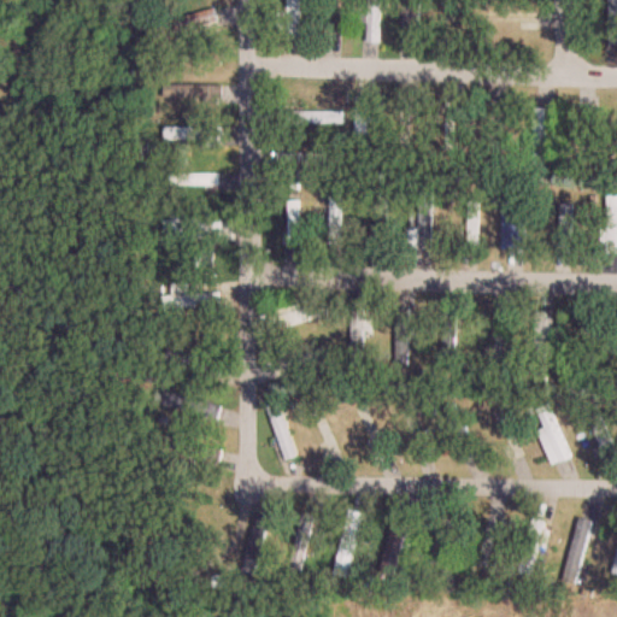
[(344,0),(330,0),(331,41),(345,41),(344,0)]
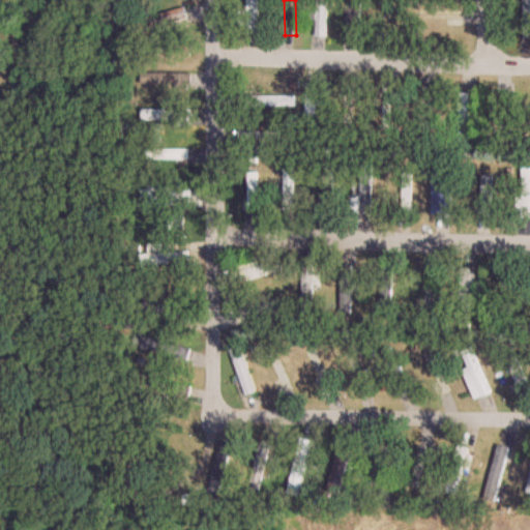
[(326,0),(315,0),(316,36),(327,36),(326,0)]
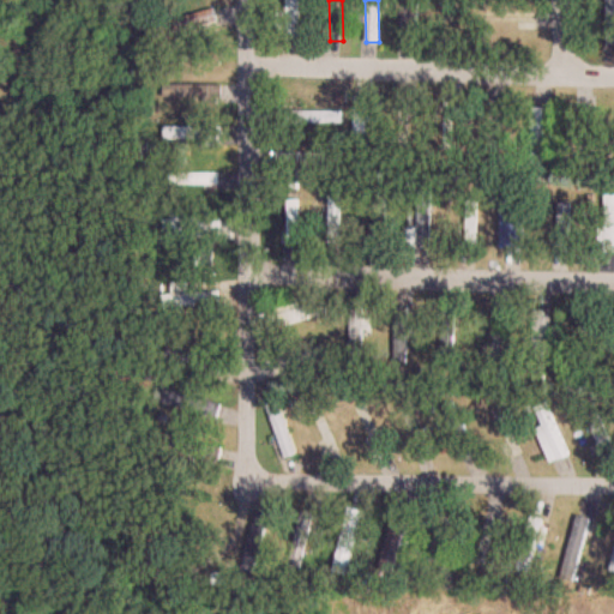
[(403,0),(403,44),(419,44),(417,0),(403,0)]
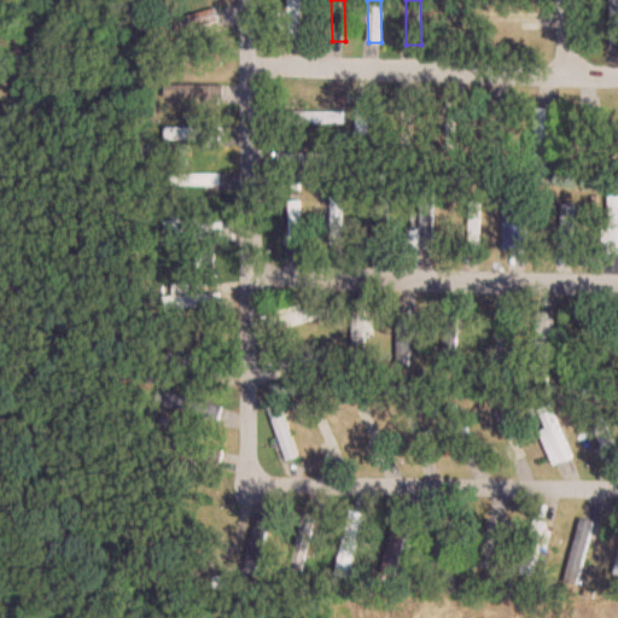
[(217,17),(213,5),(176,22),(181,34),(217,17)]
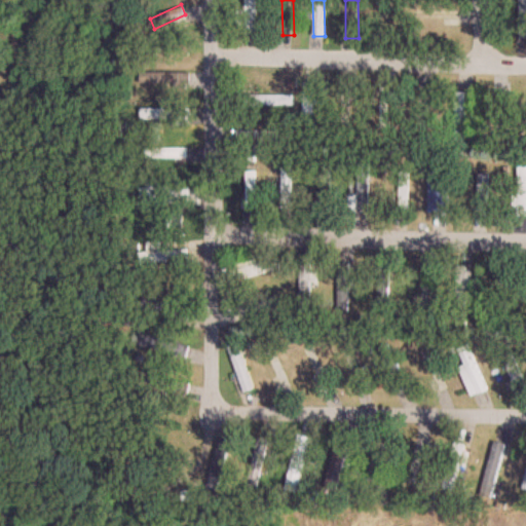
[(190,86),(190,73),(147,73),(147,86),(190,86)]
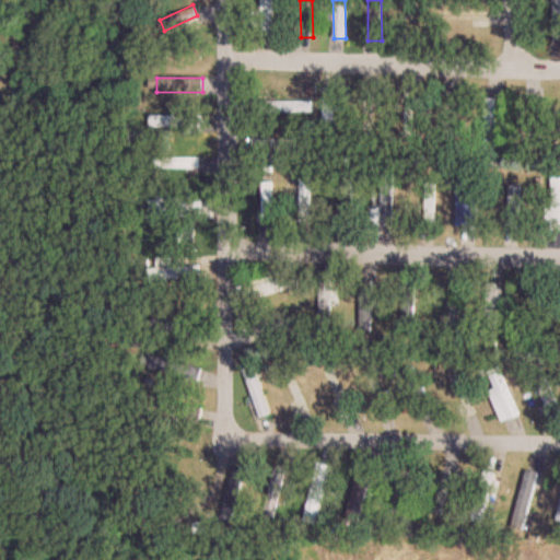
[(337,89),(323,89),(323,133),(337,133),(337,89)]
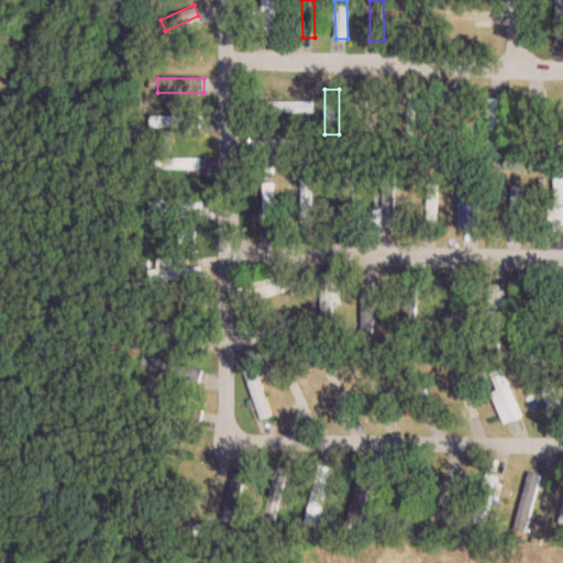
[(417,92),(405,92),(405,144),(417,144),(417,92)]
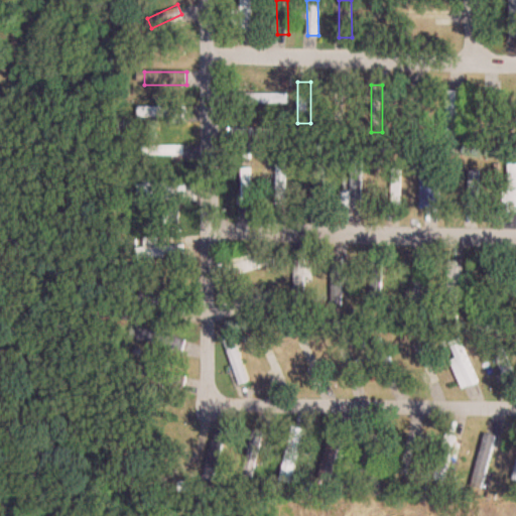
[(233,93),(233,103),(287,104),(287,94),(233,93)]
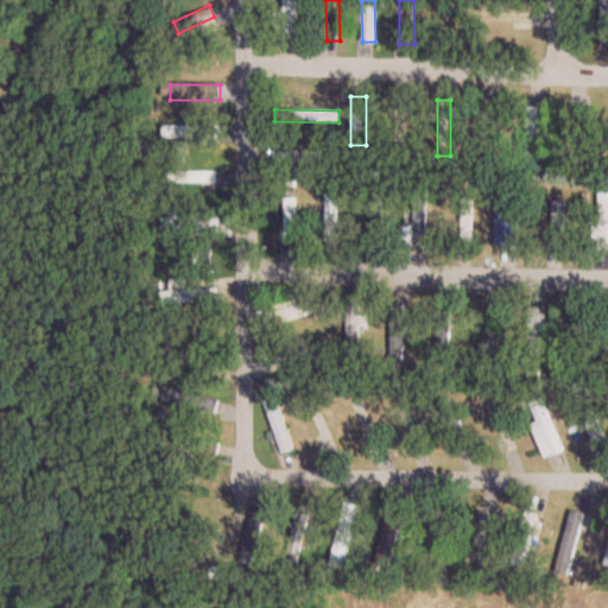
[(220,125),(162,125),(162,139),(198,139),(198,146),(220,146),(220,125)]
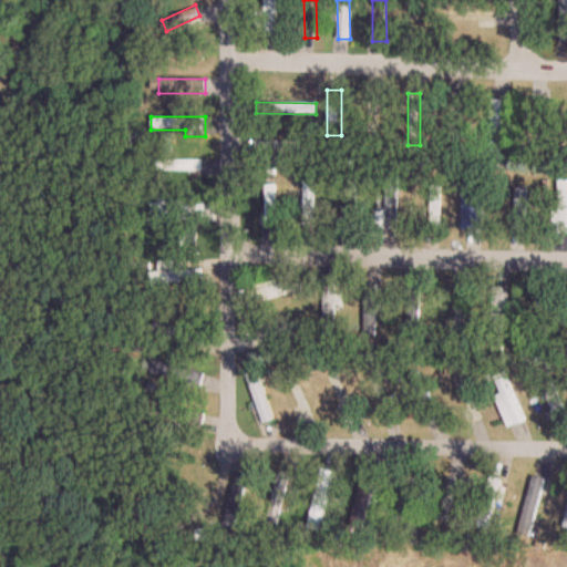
[(256,152),(299,152),(299,141),(256,141),(256,152)]
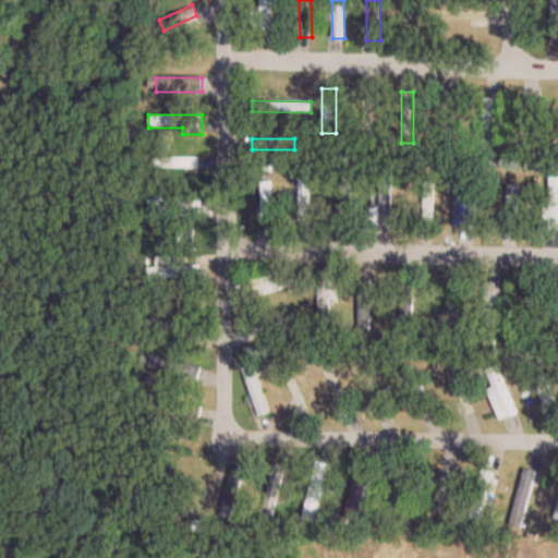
[(298,221),(308,221),(308,177),(298,177),(298,221)]
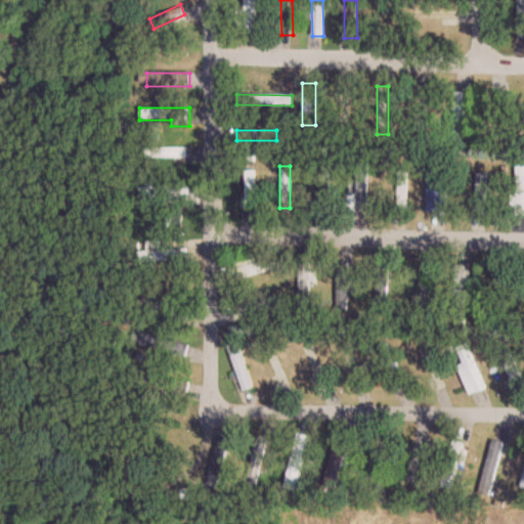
[(523,215),(523,167),(515,167),(515,216),(523,215)]
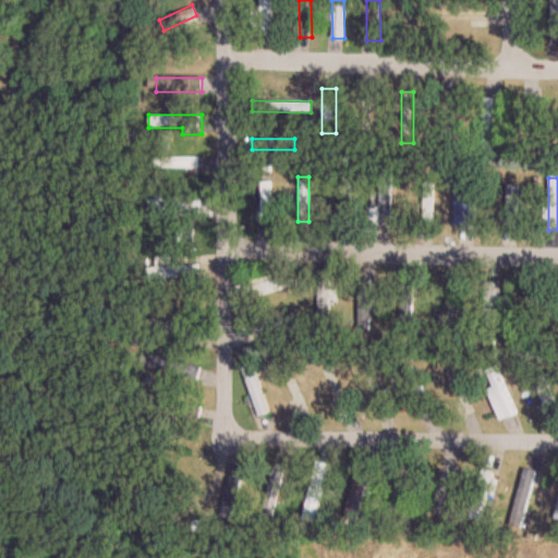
[(270,182),(261,182),(261,199),(253,199),(253,223),(270,223),(270,182)]
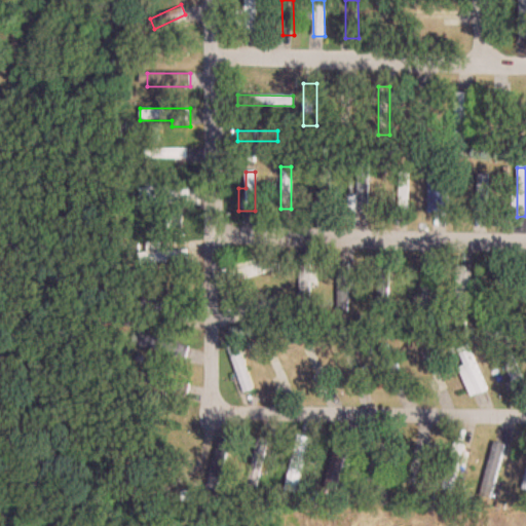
[(488,175),(478,175),(478,216),(488,216),(488,175)]
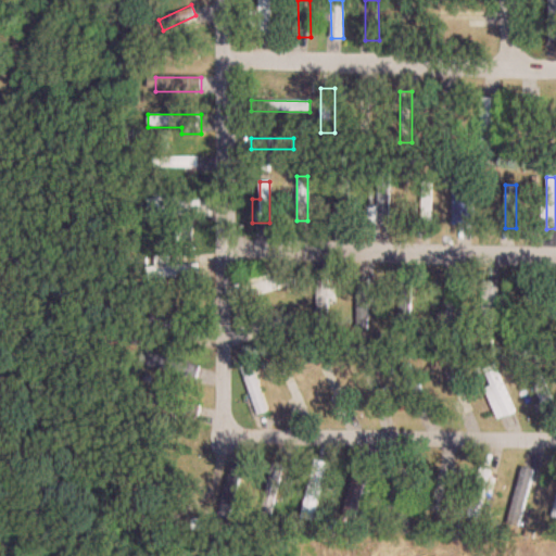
[(149,216),(212,216),(212,198),(149,198),(149,216)]
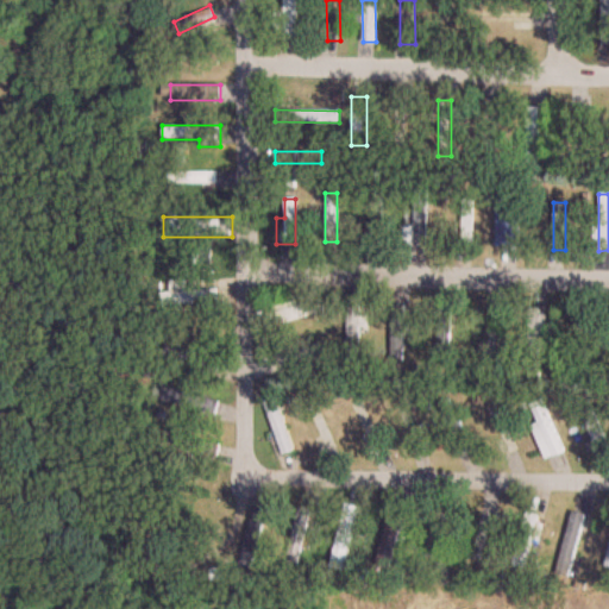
[(218,302),(217,289),(187,290),(187,280),(170,281),(170,292),(161,292),(161,305),(218,302)]
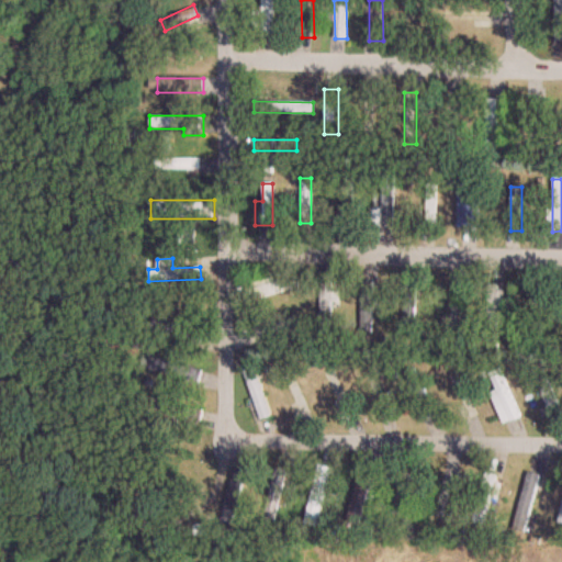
[(246,287),(248,301),(301,289),(298,276),(246,287)]
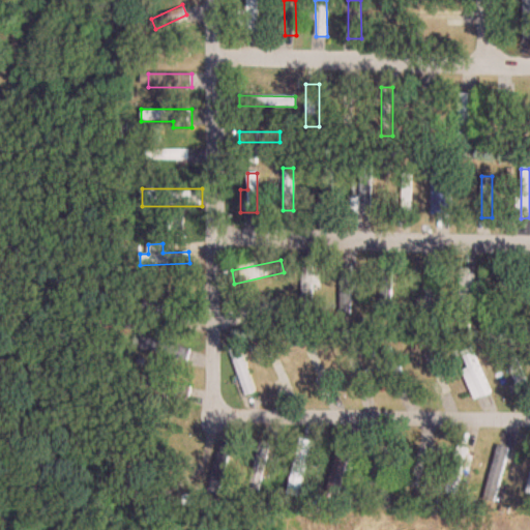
[(313,267),(303,267),(303,304),(313,304),(313,267)]
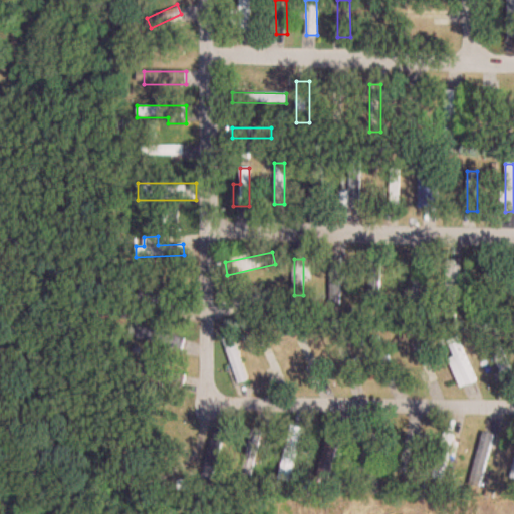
[(409,308),(421,308),(421,259),(409,259),(409,308)]
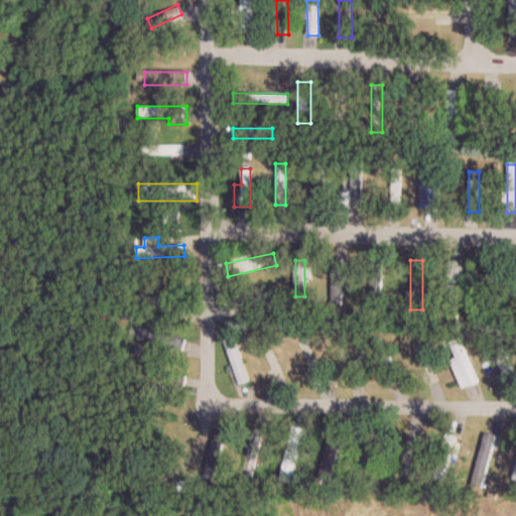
[(449,291),(461,291),(460,262),(448,262),(449,291)]
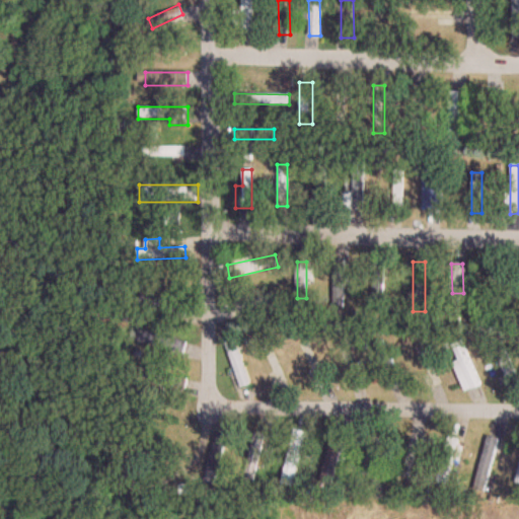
[(377,301),(387,296),(376,271),(365,276),(377,301)]
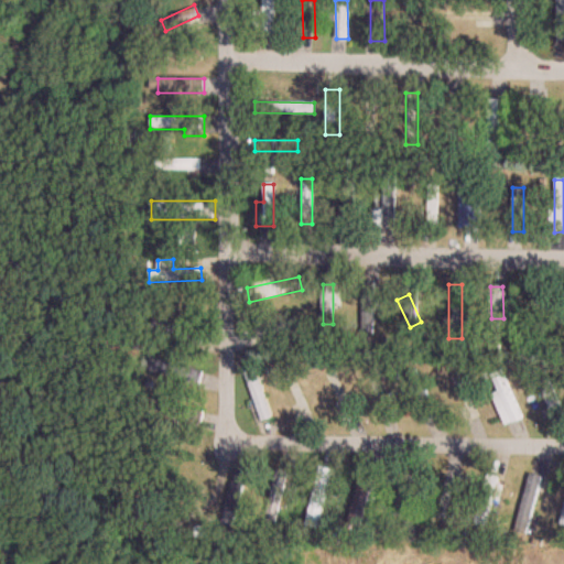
[(280,324),(283,332),(302,323),(297,315),(280,324)]
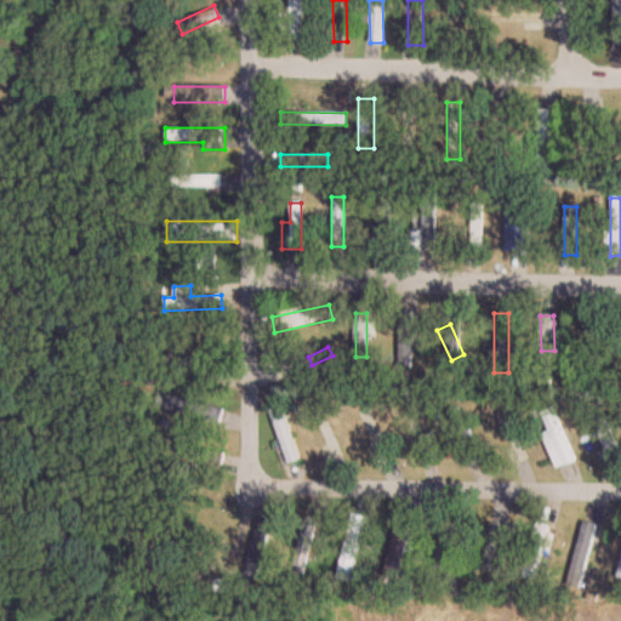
[(170,408),(217,422),(220,411),(174,397),(170,408)]
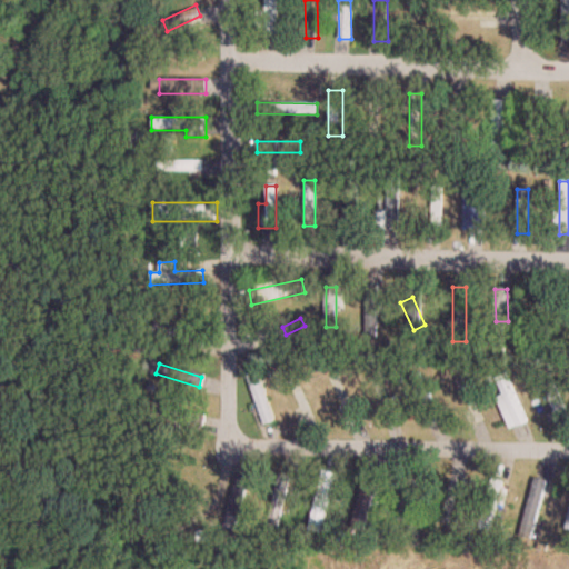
[(272,422),(259,371),(248,373),(261,426),(272,422)]
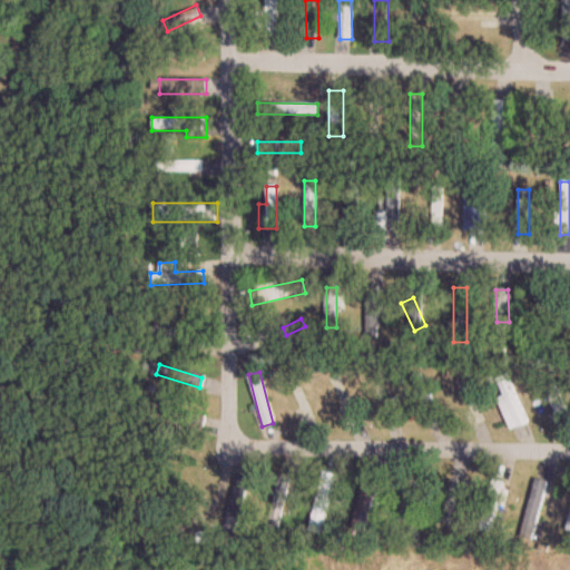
[(528,424),(510,374),(497,379),(502,396),(498,397),(510,431),(528,424)]
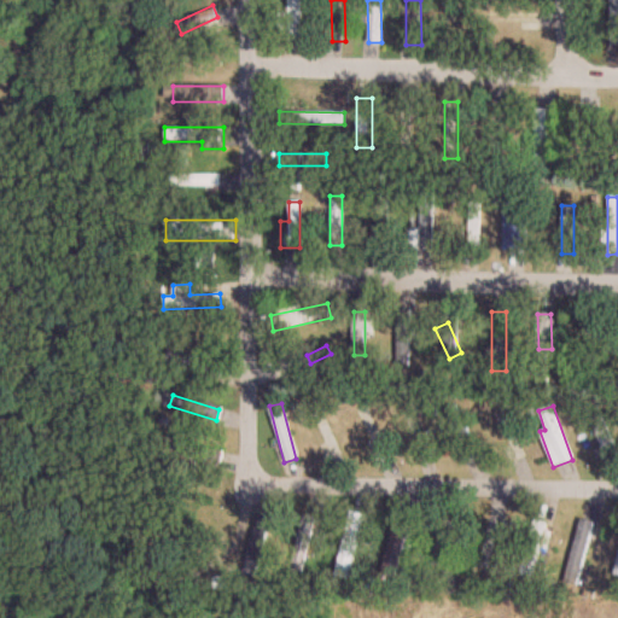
[(350,579),(363,514),(349,512),(336,577),(350,579)]
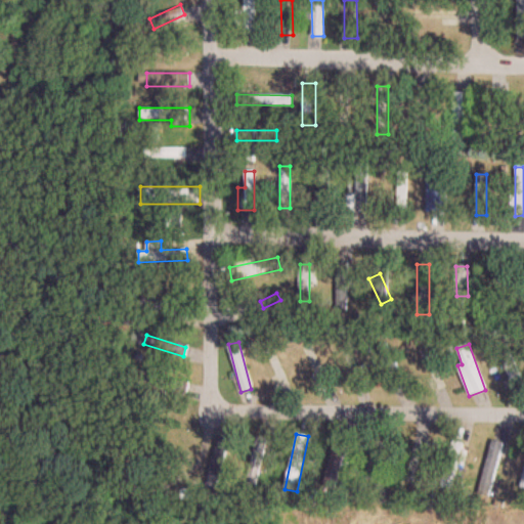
[(269,440),(259,437),(246,483),(256,486),(269,440)]
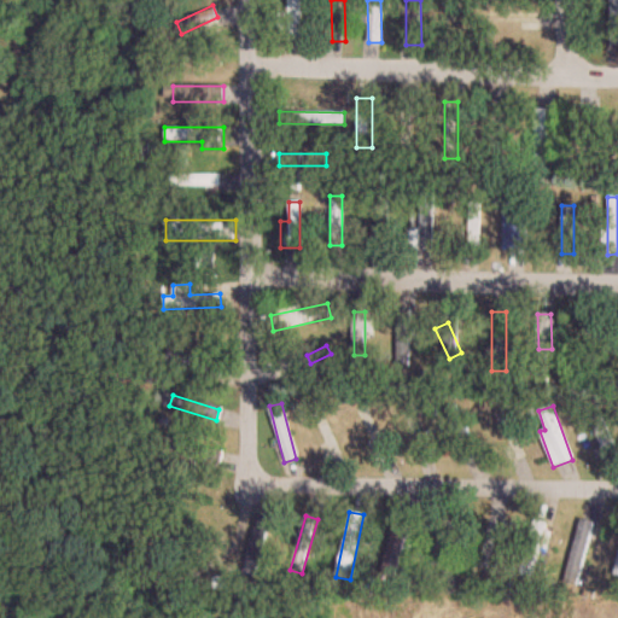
[(396,578),(409,520),(394,517),(380,575),(396,578)]
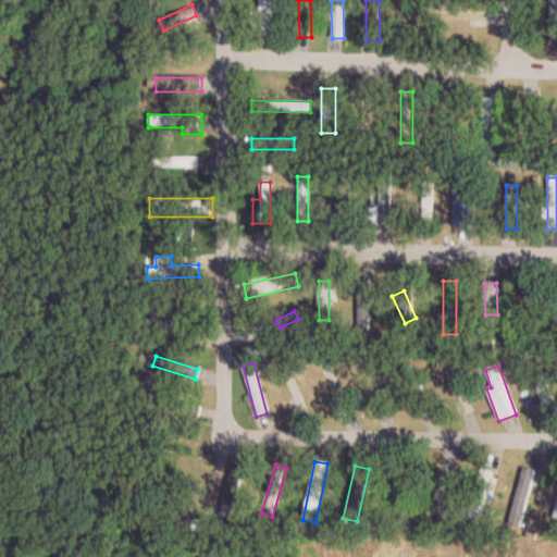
[(398,511),(410,470),(400,467),(388,508),(398,511)]
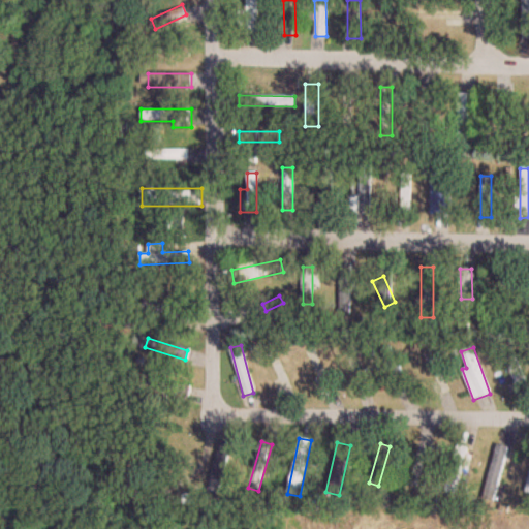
[(405,492),(415,495),(432,448),(422,444),(405,492)]
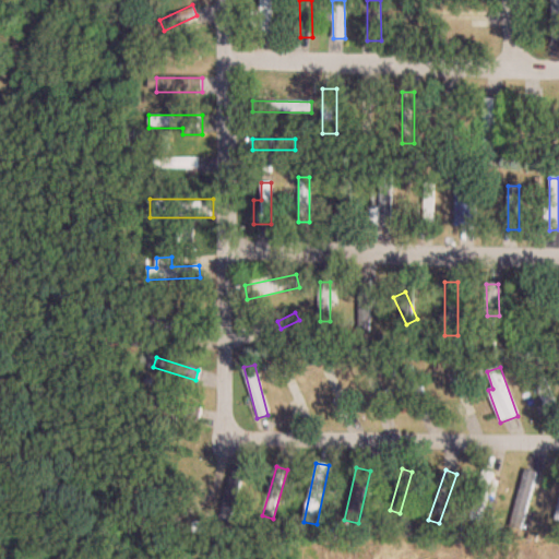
[(512,527),(524,531),(537,473),(525,470),(512,527)]
